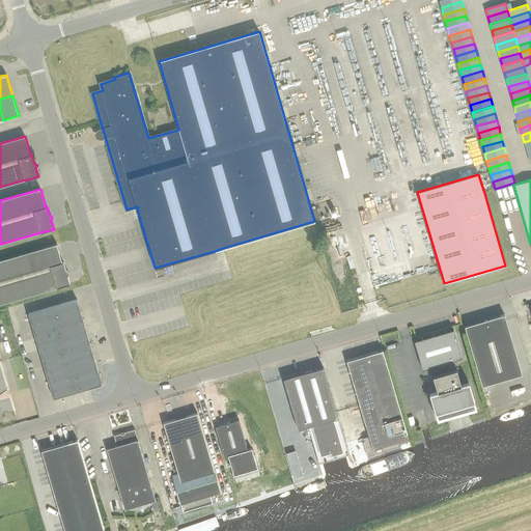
[(56,288),(70,284),(67,275),(68,273),(66,271),(63,262),(62,262),(56,244),(0,259),(0,304),(56,287),(56,288)]
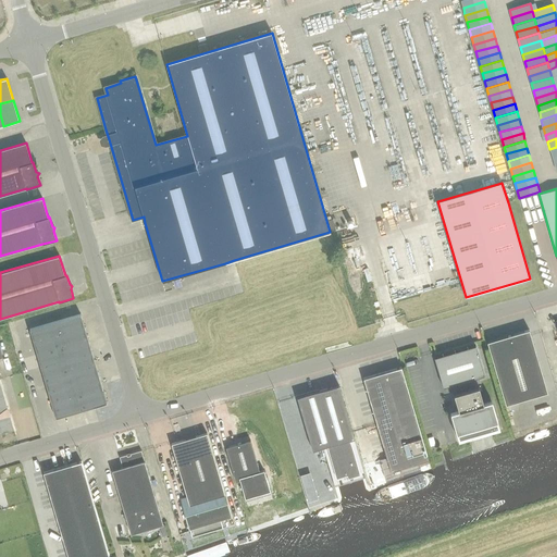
[(84,327),(81,314),(54,322),(59,335),(84,327)]
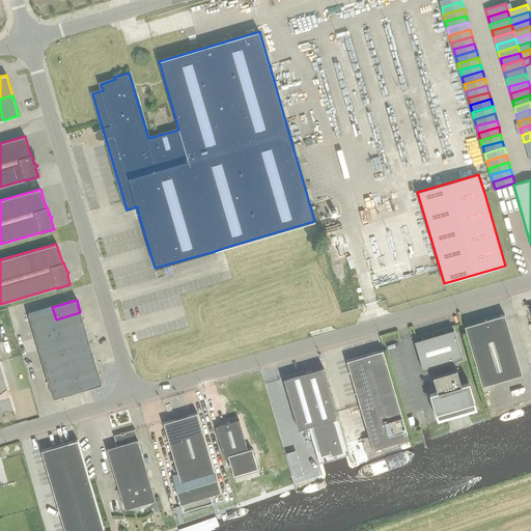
[(52,307),(28,314),(31,327),(56,319),(52,307)]
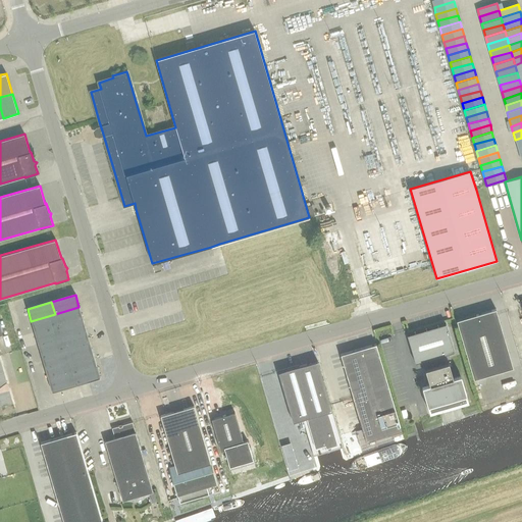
[(79,307),(55,314),(58,325),(83,318),(79,307)]
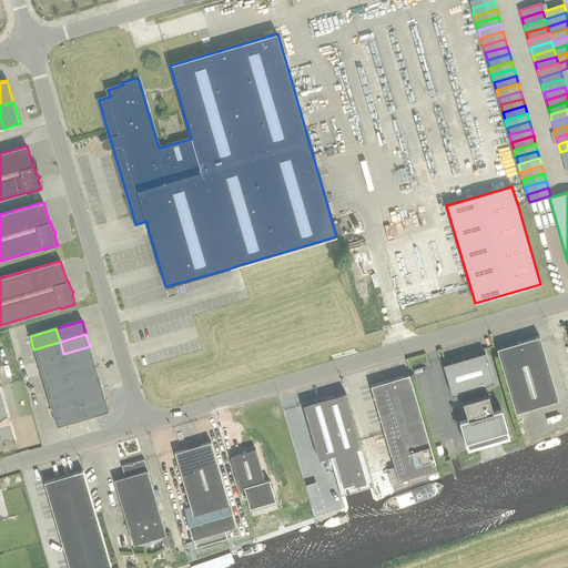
[(497,348),(499,357),(516,413),(558,401),(539,336),(517,343),(497,348)]
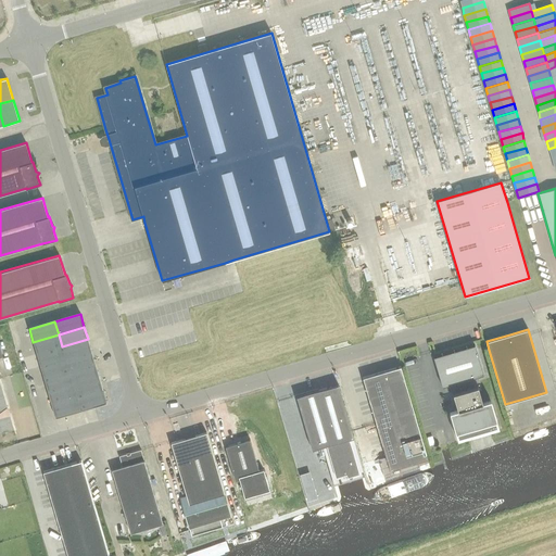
[(33,342),(37,354),(62,346),(59,335),(33,342)]
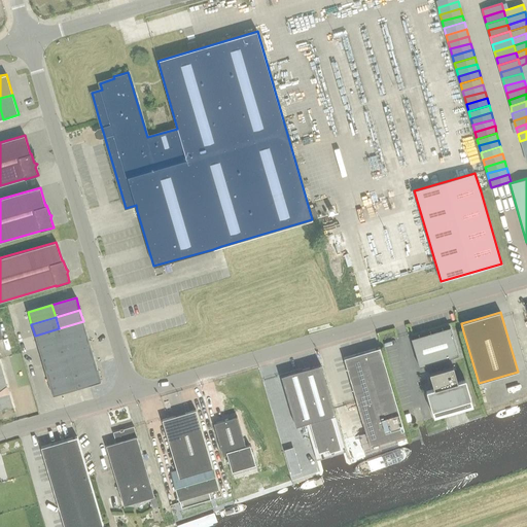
[(83,321),(59,328),(63,341),(86,334),(83,321)]
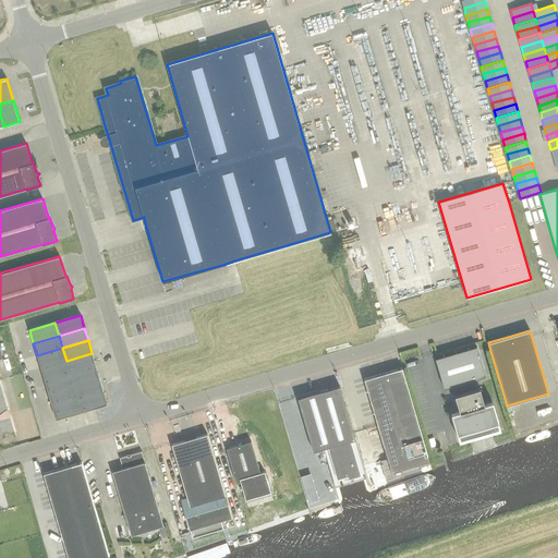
[(444,387),(444,388),(457,385),(485,376),(476,347),(474,347),(437,358),(435,359),(435,360),(444,387)]
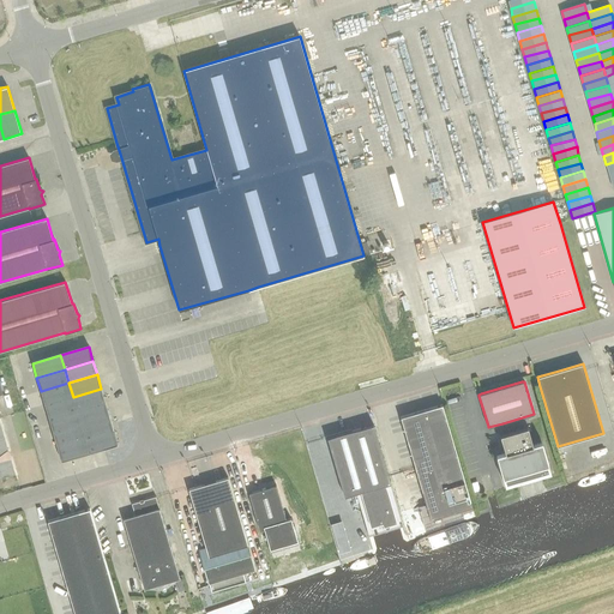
[(44,405),(73,397),(68,383),(41,391),(44,405)]
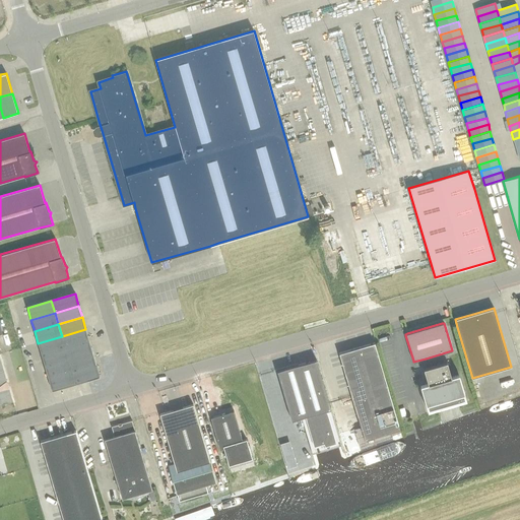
[(62,336),(65,348),(89,341),(85,329),(62,336)]
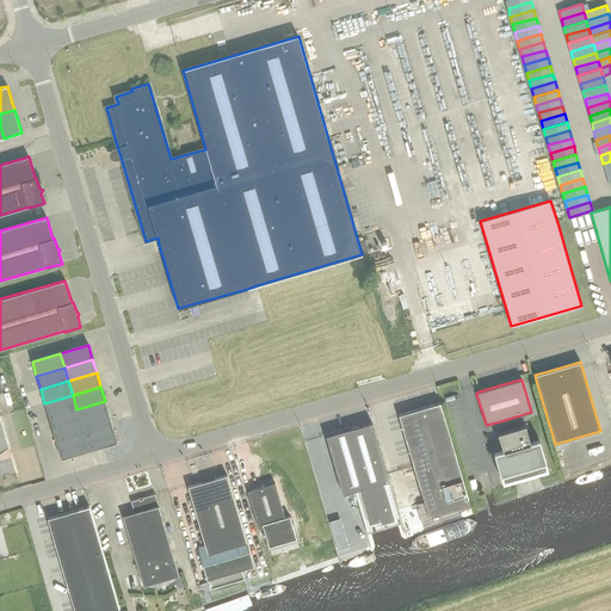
[(73,395),(44,403),(49,417),(76,409),(73,395)]
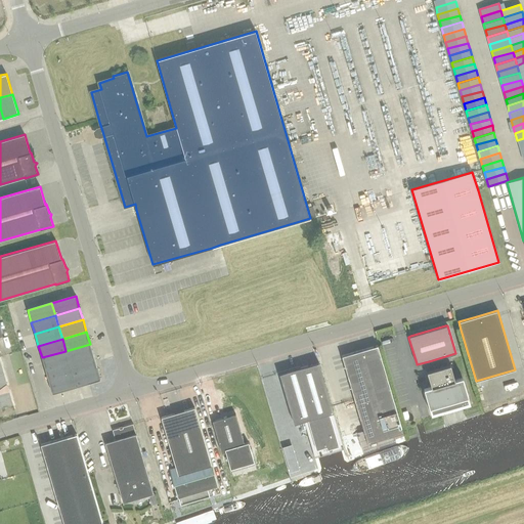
[(93,355),(90,344),(66,351),(70,362),(93,355)]
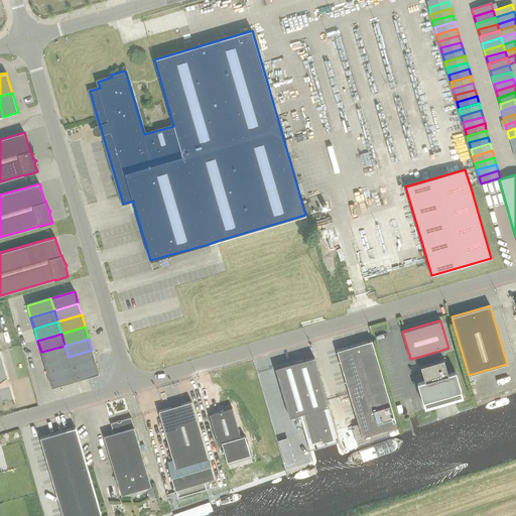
[(378,362),(372,341),(337,351),(343,372),(378,362)]
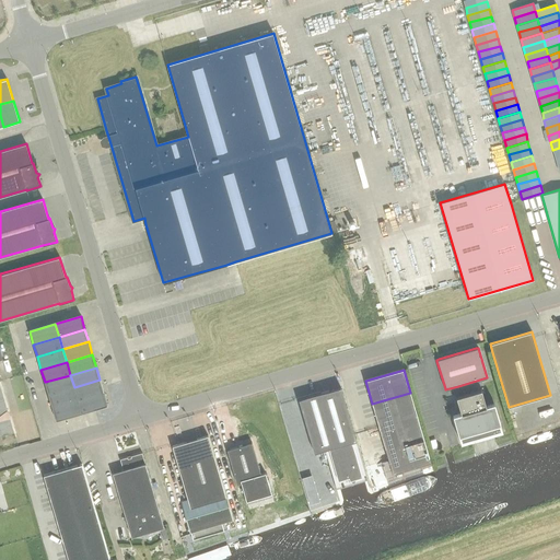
[(48,395),(61,392),(74,387),(70,375),(45,382),(48,395)]
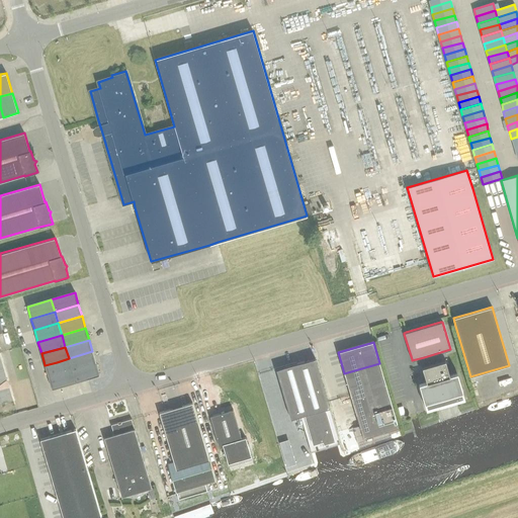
[(69,358),(76,381),(99,374),(92,351),(69,358)]
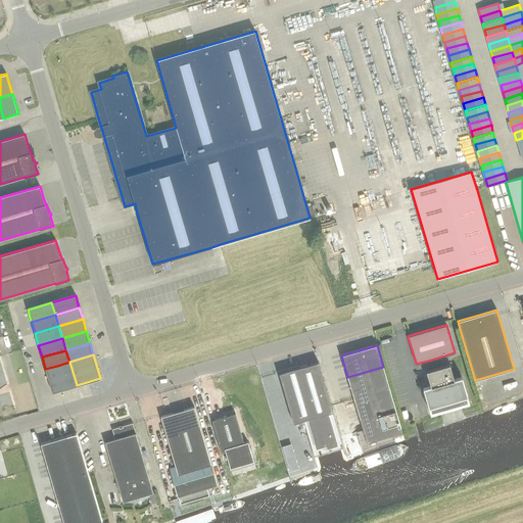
[(0,408),(12,405),(0,361),(0,408)]
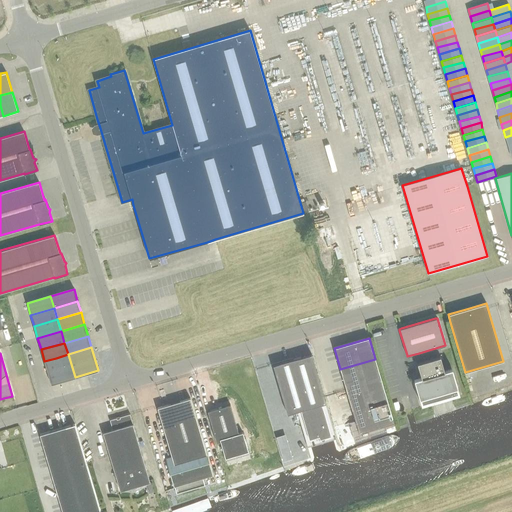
[(56,358),(63,381),(75,377),(68,354),(56,358)]
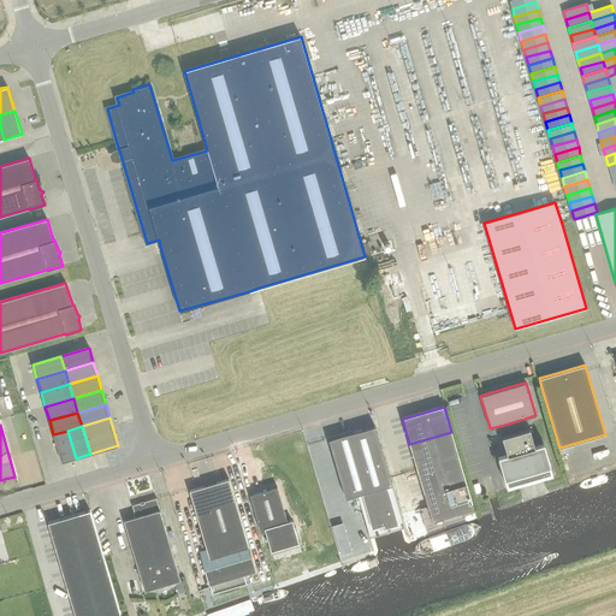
[(374,426),(329,440),(345,498),(357,495),(369,538),(404,527),(374,426)]
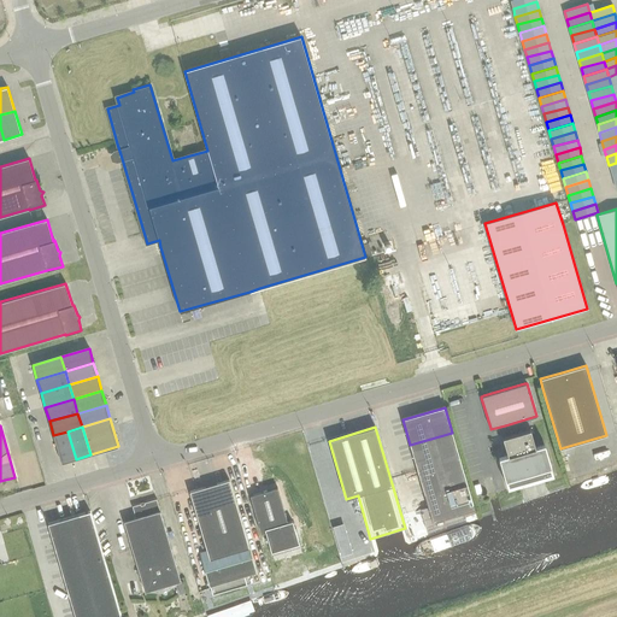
[(499,457),(507,487),(553,474),(545,444),(535,447),(530,428),(503,436),(507,454),(499,457)]
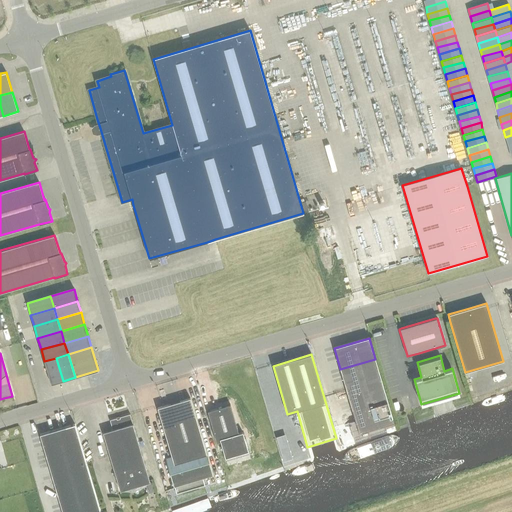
[(56,358),(44,361),(51,384),(63,381),(56,358)]
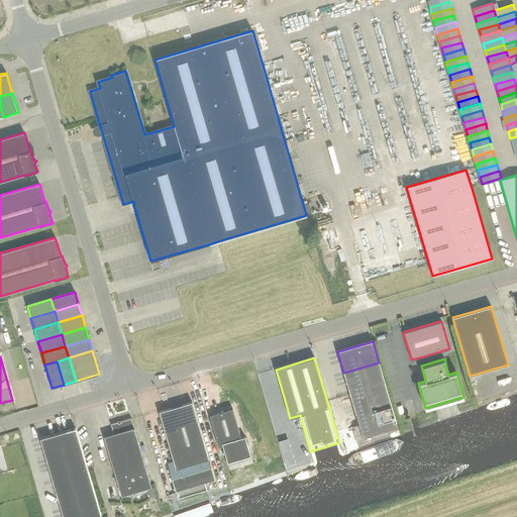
[(343,373),(349,394),(385,384),(379,363),(343,373)]
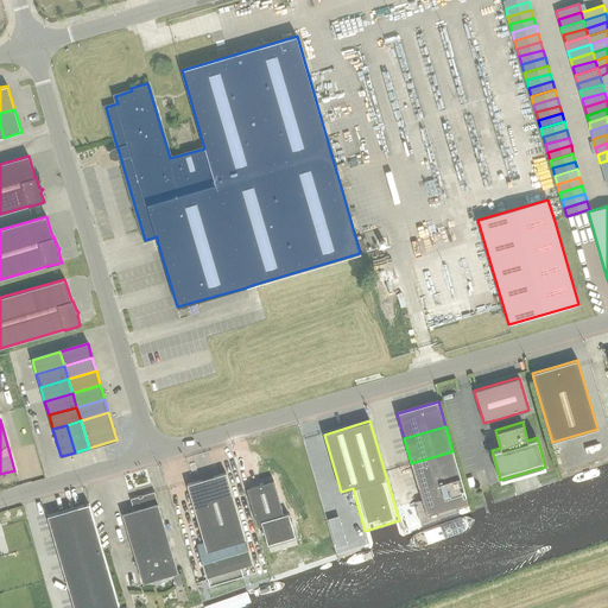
[(453,451),(411,463),(419,489),(461,476),(453,451)]
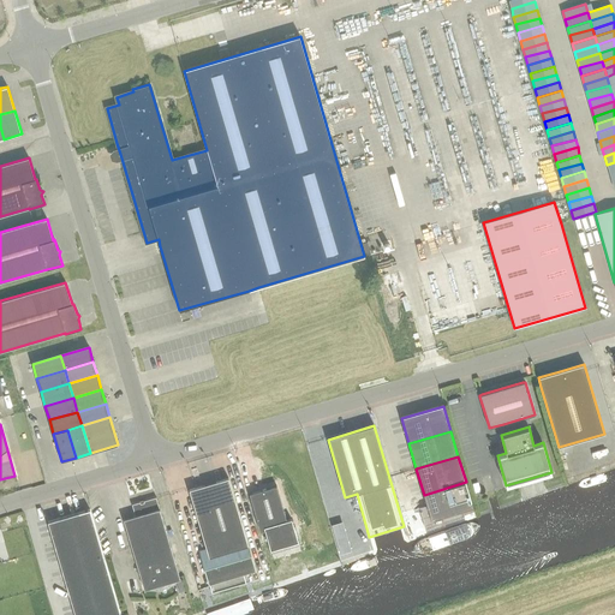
[(243,572),(255,568),(228,478),(189,490),(208,554),(201,556),(212,592),(246,583),(243,572)]
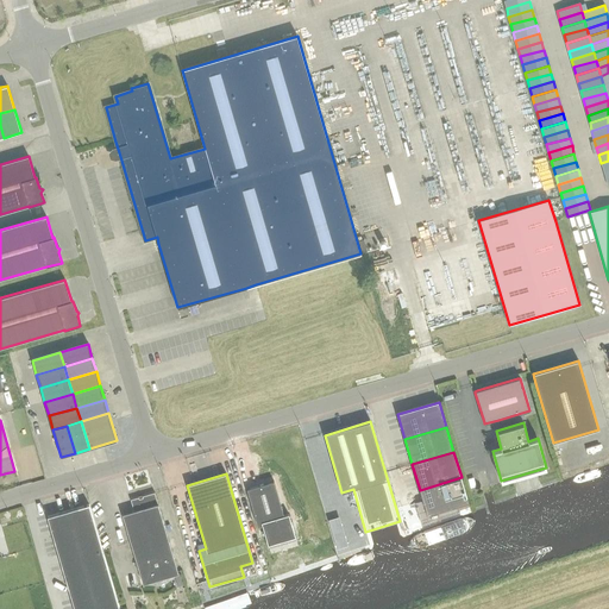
[(420,490),(427,515),(469,503),(462,477),(420,490)]
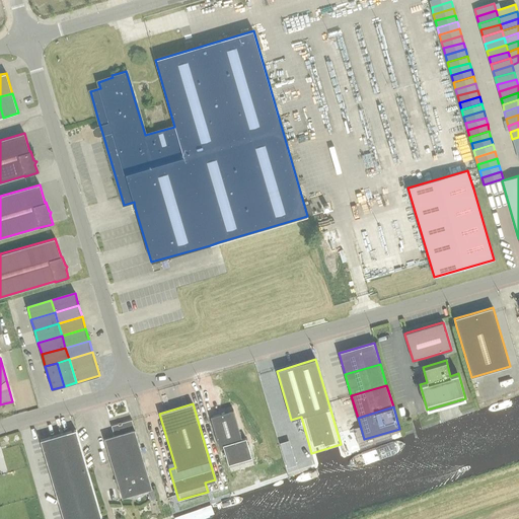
[(228,464),(251,457),(245,438),(242,439),(233,411),(210,417),(219,448),(223,447),(228,464)]
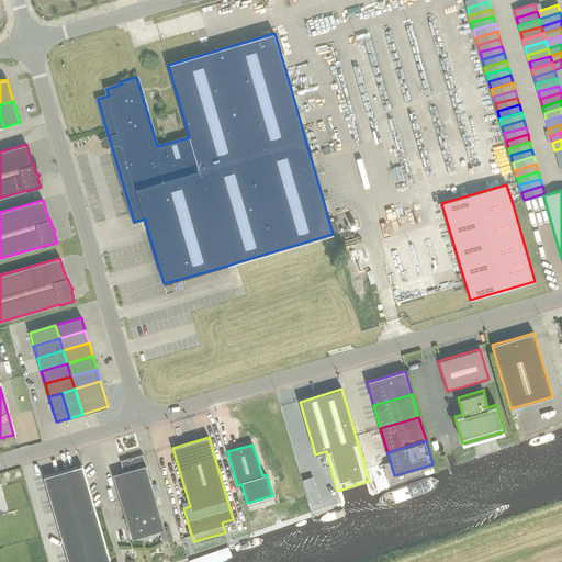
[(165,529),(143,456),(143,454),(121,461),(123,472),(113,475),(132,539),(165,529)]
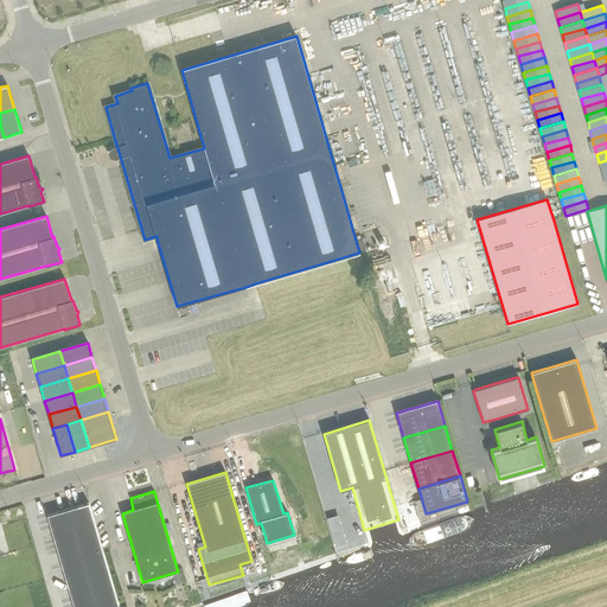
[(55,540),(96,528),(89,503),(48,516),(51,531),(55,540)]
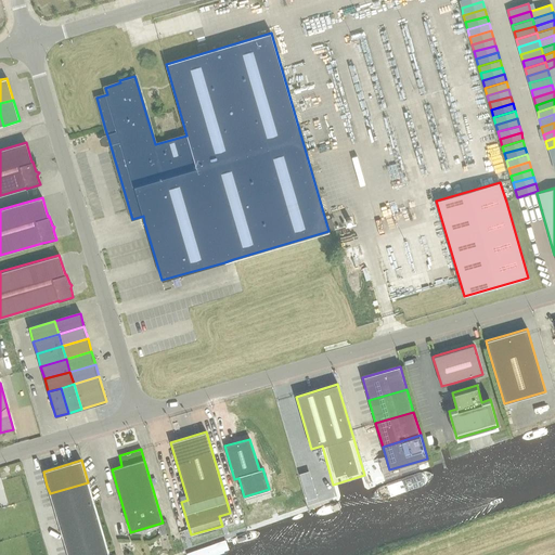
[(88,482),(50,493),(56,515),(94,504),(88,482)]
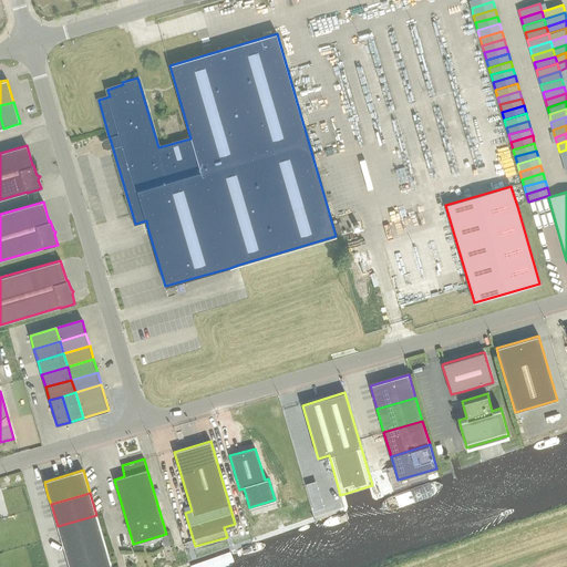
[(96,515),(58,526),(64,549),(103,538),(96,515)]
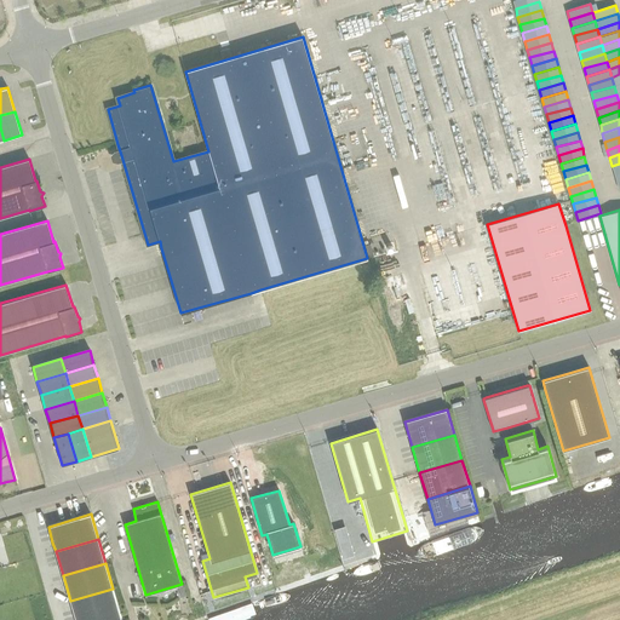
[(113,589),(70,601),(75,619),(93,619),(120,613),(113,589)]
